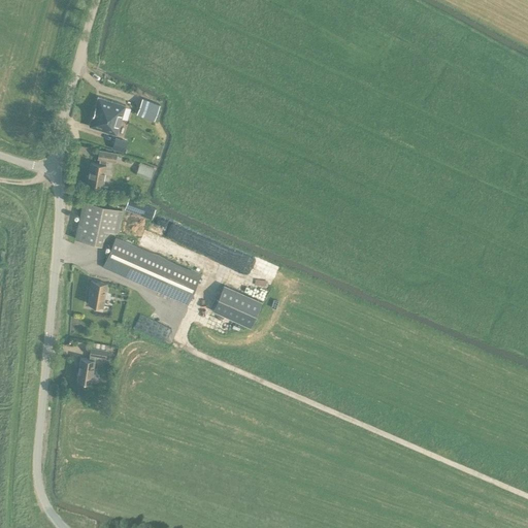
[(94,105),(93,110),(121,120),(125,104),(98,96),(95,105),(94,105)]
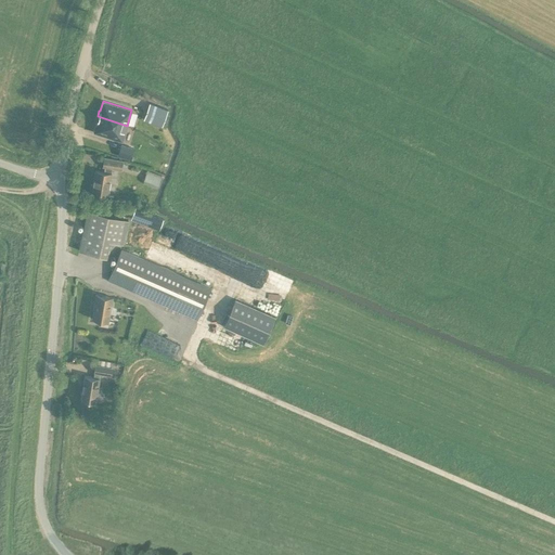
[(167,110),(150,103),(143,119),(162,126),(167,110)]
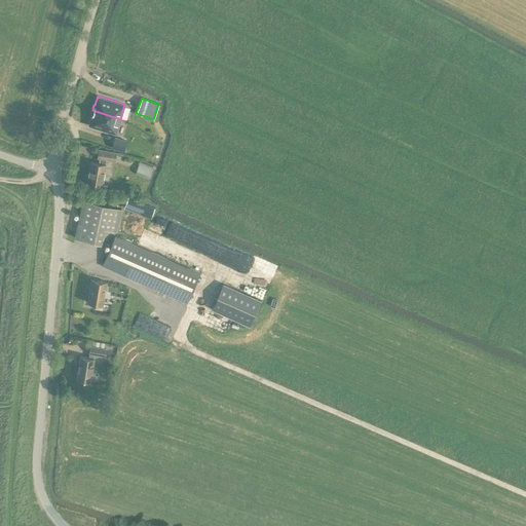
[(120,119),(92,110),(90,115),(90,116),(88,125),(115,134),(120,119)]
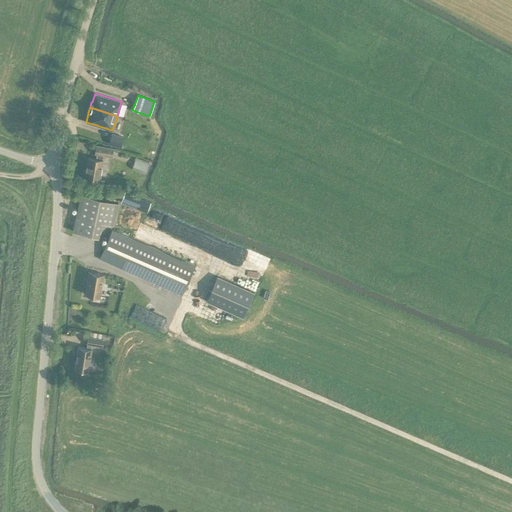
[(108,142),(118,146),(121,137),(110,133),(108,142)]
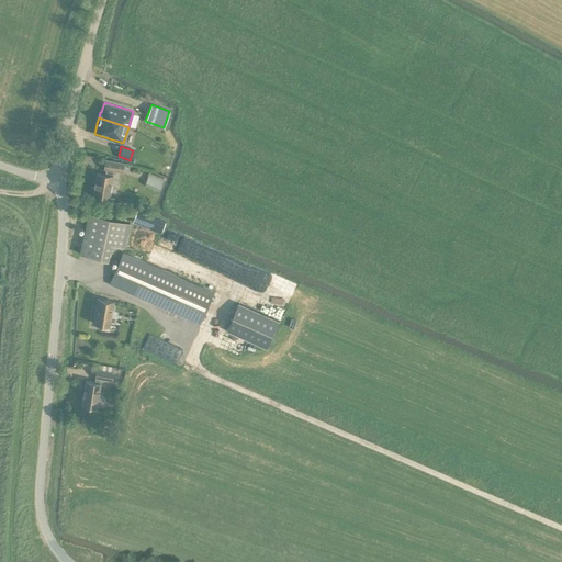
[(92,195),(109,198),(113,176),(112,176),(113,170),(122,171),(124,163),(105,159),(104,168),(105,168),(105,173),(97,172),(92,195)]
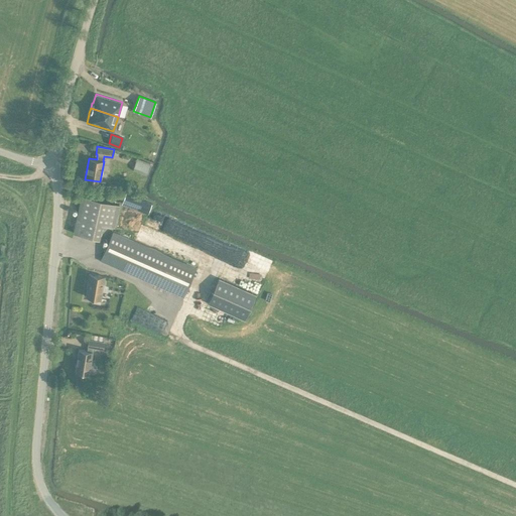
[(135,158),(132,167),(145,171),(148,163),(135,158)]
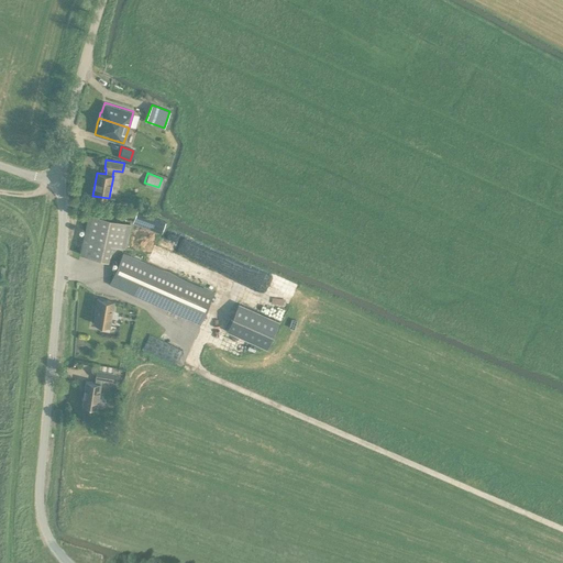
[(133,221),(161,231),(165,220),(151,216),(152,212),(138,207),(133,221)]
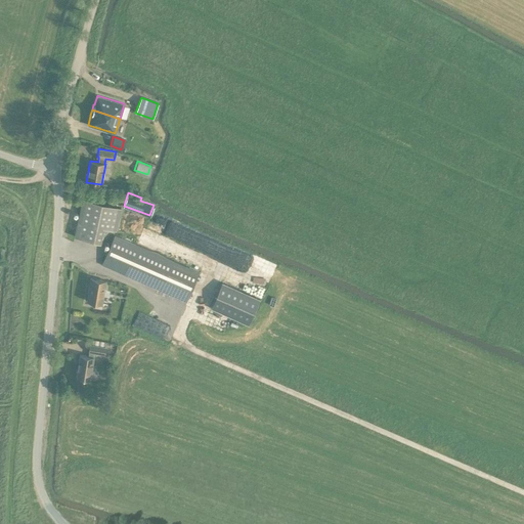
[(74,236),(100,242),(103,227),(116,229),(121,207),(83,199),(74,236)]
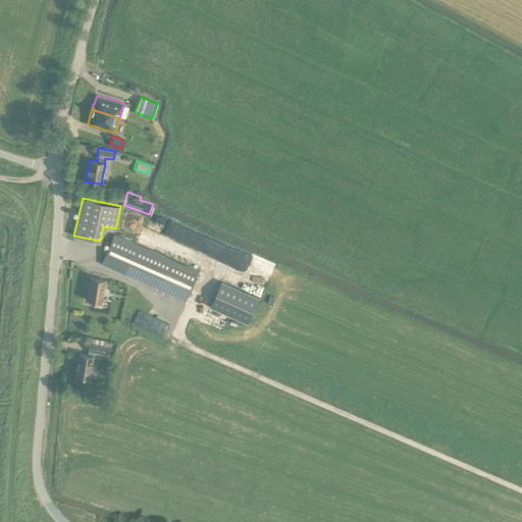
[(101,263),(160,290),(186,301),(198,271),(173,260),(114,235),(101,263)]
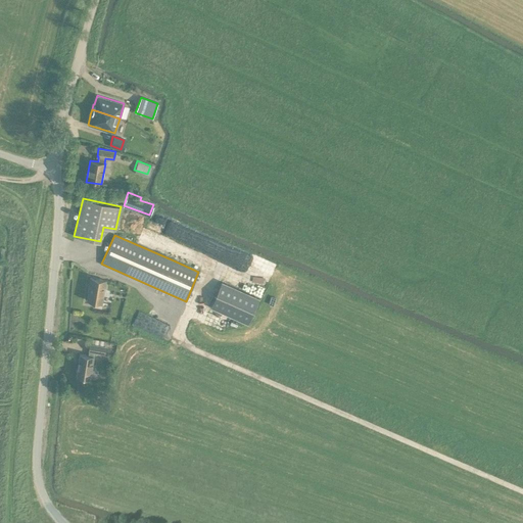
[(87,300),(102,302),(106,280),(90,277),(88,287),(89,287),(87,300)]
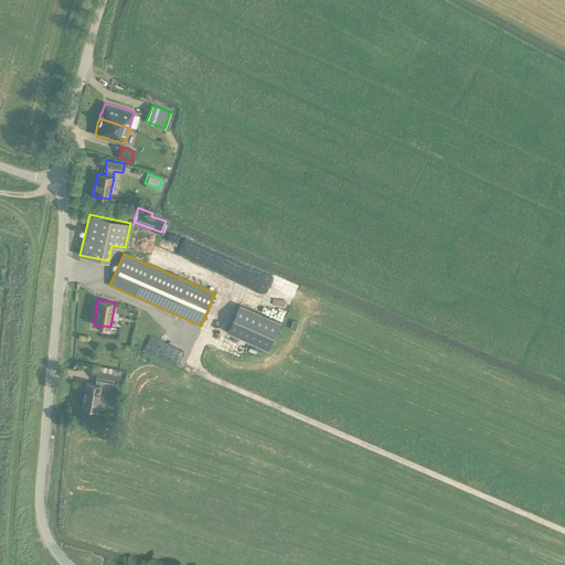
[(279,322),(238,305),(227,331),(268,349),(279,322)]
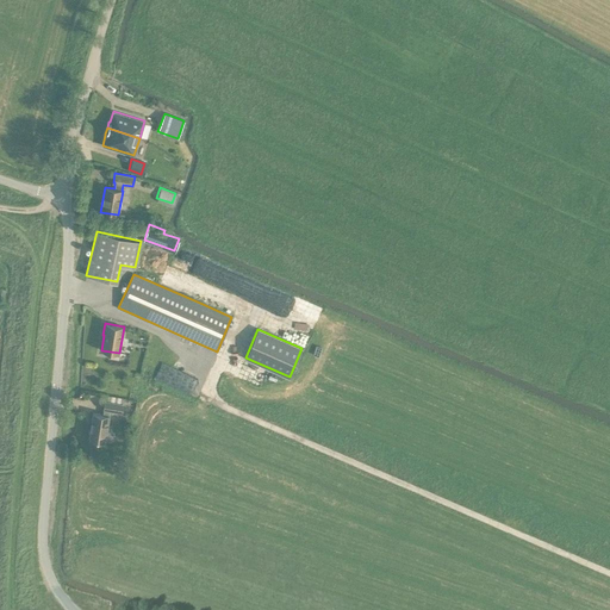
[(190,394),(197,379),(162,362),(155,378),(190,394)]
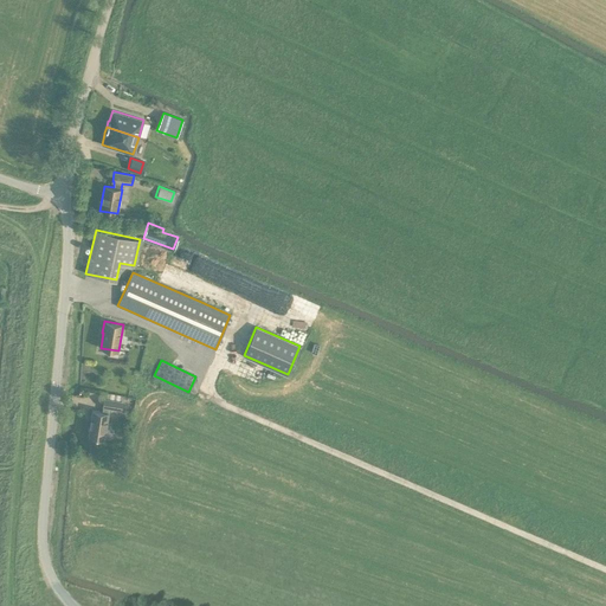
[(88,436),(104,438),(109,439),(113,438),(114,436),(115,432),(114,430),(111,429),(107,427),(109,412),(108,412),(109,407),(121,408),(122,400),(104,398),(103,406),(102,412),(92,410),(88,436)]
